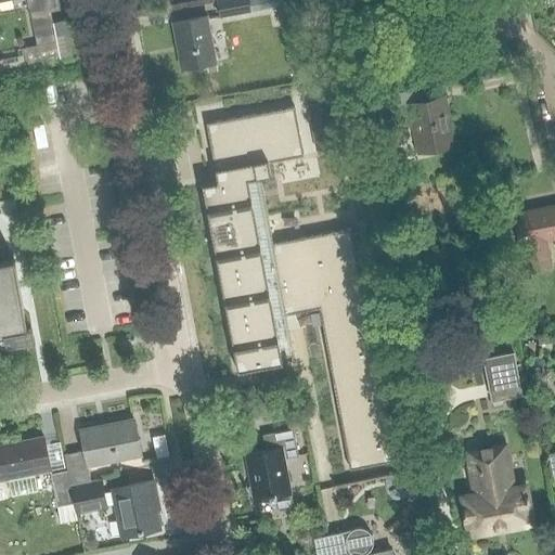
[(0,0),(0,1),(5,0),(26,0),(29,9),(30,9),(28,0),(0,0)]
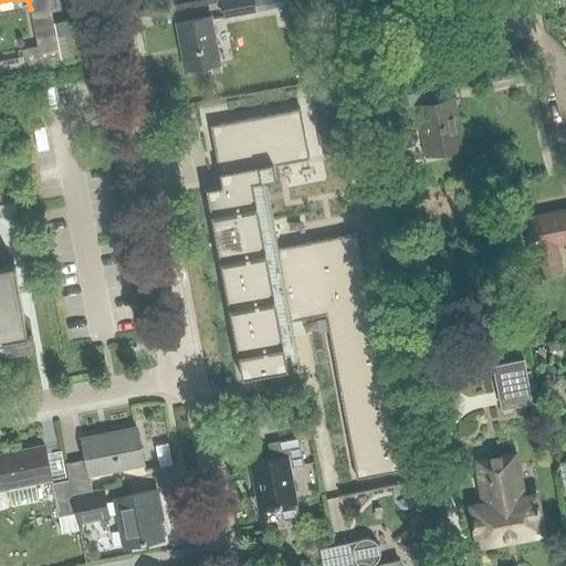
[(251,0),(232,0),(221,2),(224,19),(253,13),(251,0)]
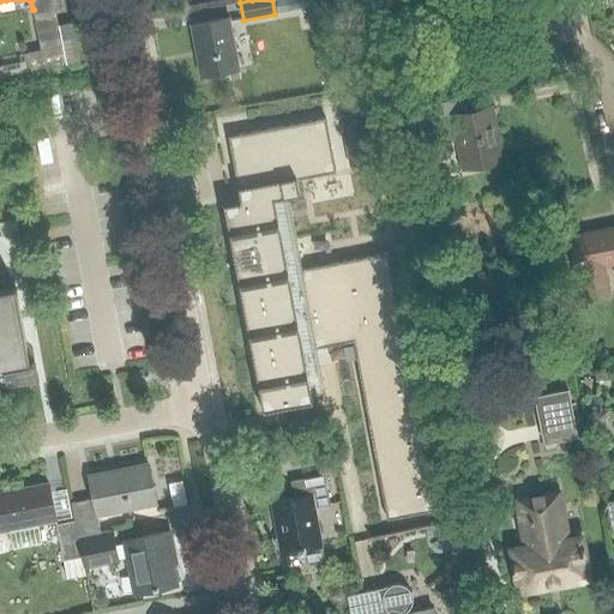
[(295,10),(293,0),(275,0),(278,13),(295,10)]
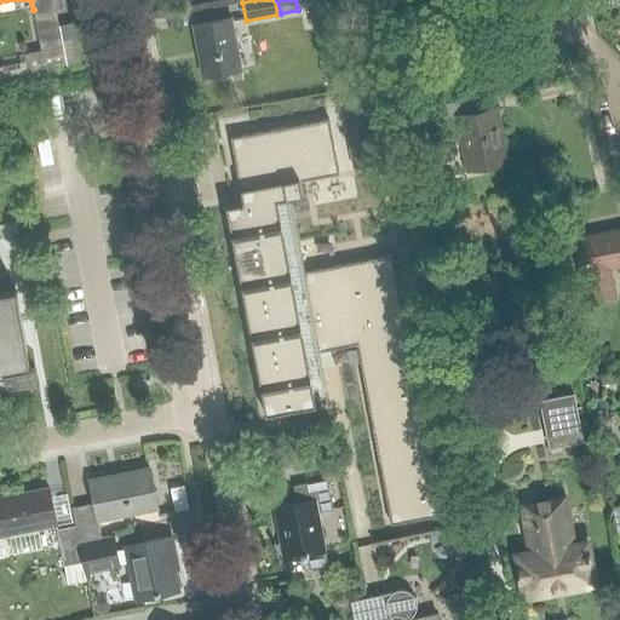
[(229,18),(191,26),(195,50),(200,49),(206,78),(239,70),(229,18)]
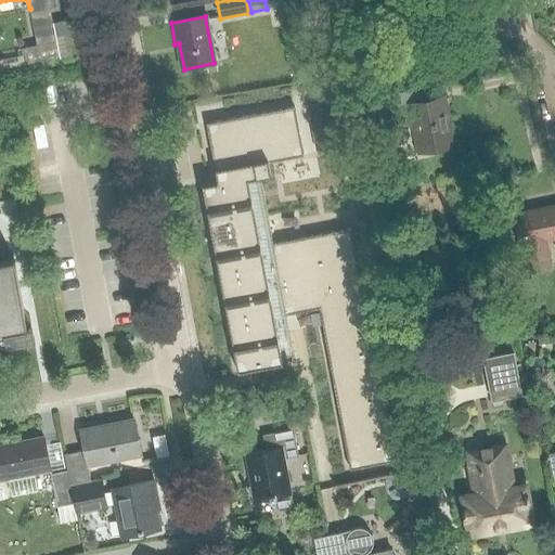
[(60,57),(56,41),(21,49),(24,65),(60,57)]
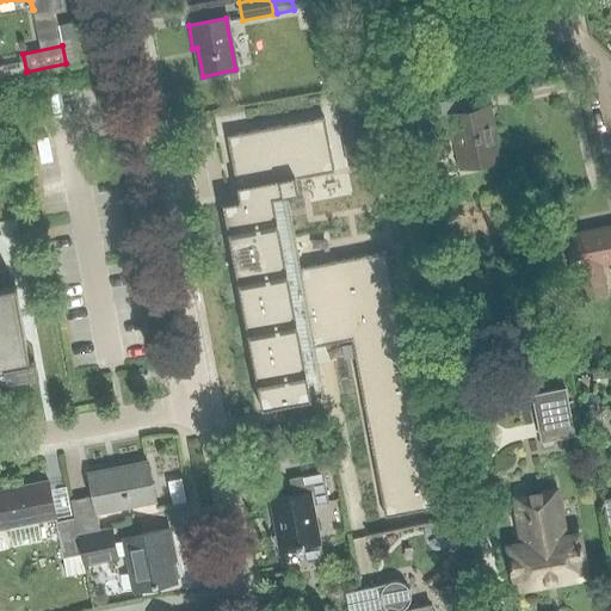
[(473,98),(430,106),(436,139),(452,135),(458,166),(503,158),(493,109),(475,112),(473,98)]
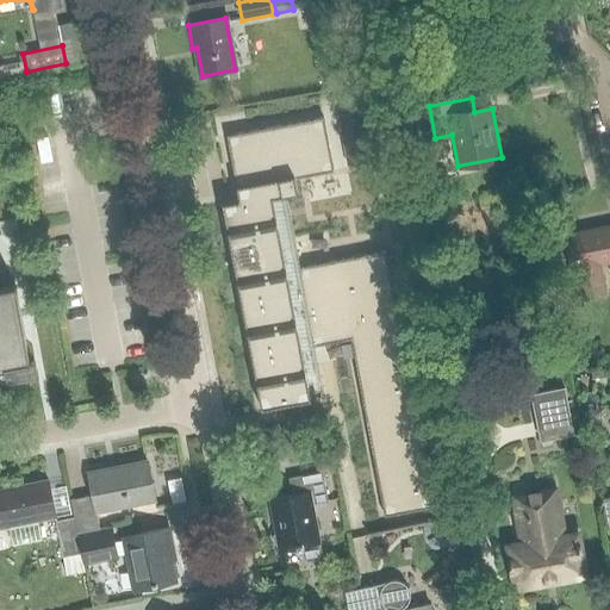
[(361,111),(338,114),(346,155),(369,150),(361,111)]
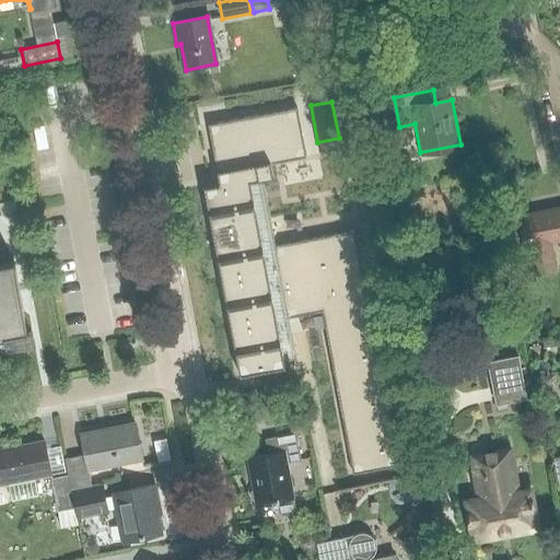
[(219,184),(203,186),(240,375),(284,366),(282,351),(276,319),(288,317),(323,311),(353,474),(399,465),(353,231),(276,246),(264,178),(272,177),(270,164),(306,158),(298,108),(208,125),(219,184)]
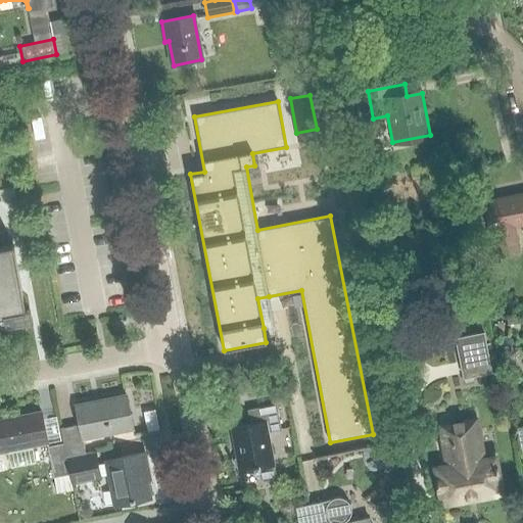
[(522,196),(485,204),(491,230),(494,230),(498,255),(518,251),(513,226),(522,224),(522,196)]
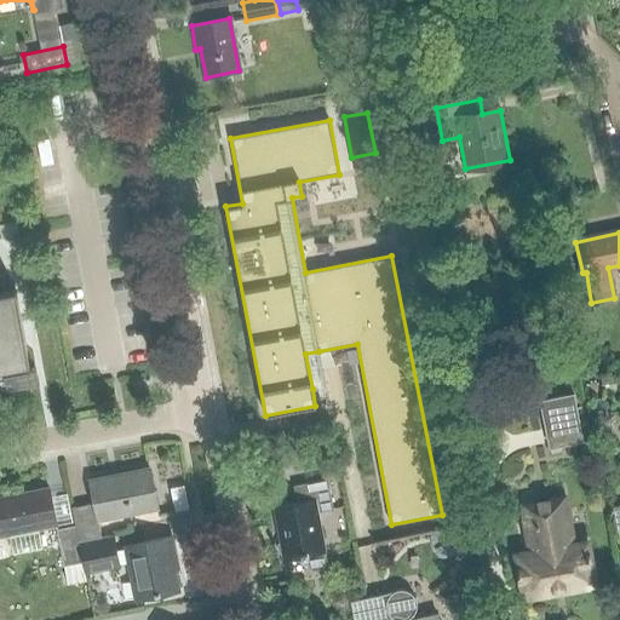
[(0,374),(30,369),(16,290),(0,292),(0,374)]
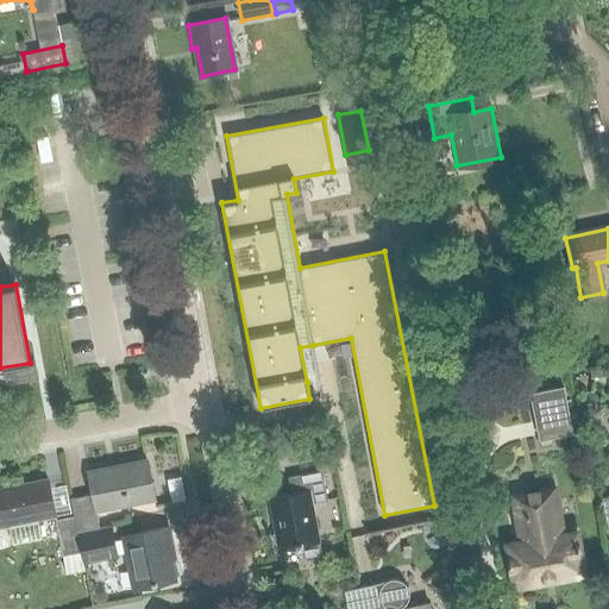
[(564,390),(532,396),(539,439),(571,433),(564,390)]
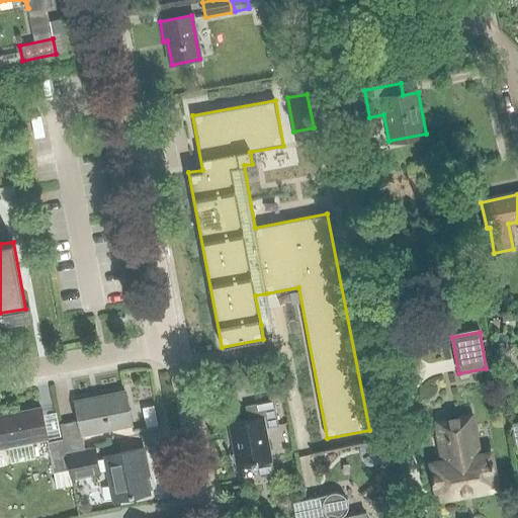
[(496,337),(495,343),(498,348),(504,349),(509,346),(510,340),(507,335),(501,334),(496,337)]
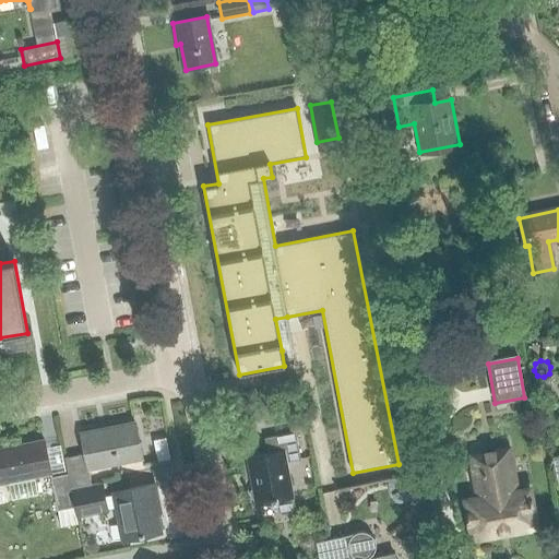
[(88,470),(142,459),(134,421),(81,432),(85,454),(64,458),(68,475),(71,489),(92,485),(88,470)]
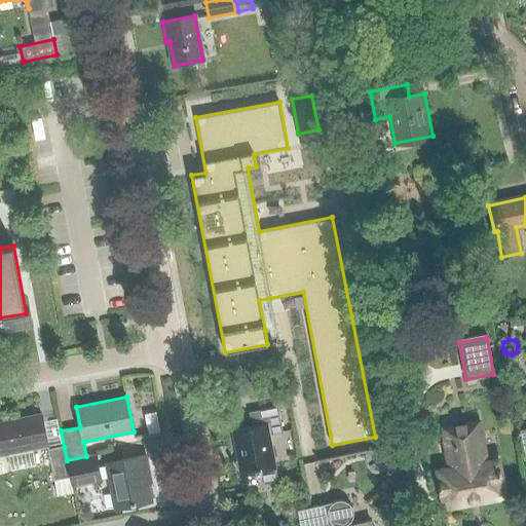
[(269,435),(283,433),(277,407),(249,412),(252,426),(232,430),(237,458),(235,462),(236,468),(240,472),(240,475),(256,472),(256,473),(260,472),(262,482),(266,484),(274,482),(277,478),(269,435)]
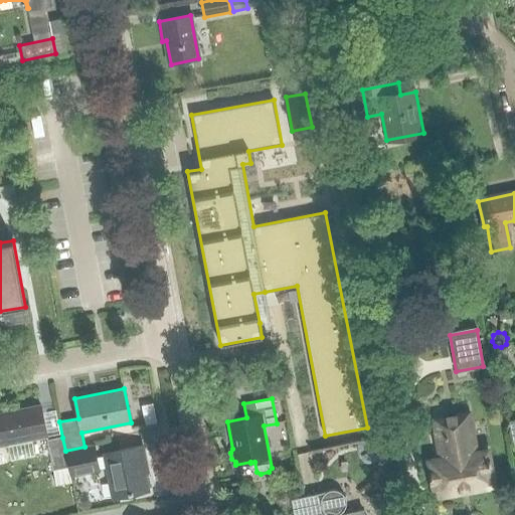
[(0,413),(0,445),(46,436),(40,405),(0,413)]
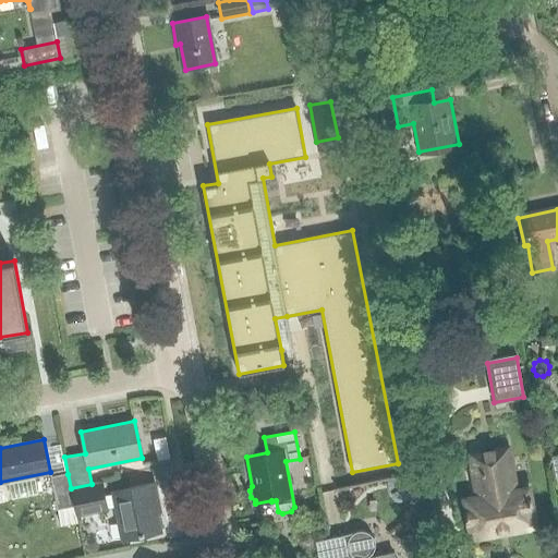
[(470,523),(473,536),(534,525),(528,490),(516,493),(508,449),(471,456),(478,499),(466,501),(468,509),(465,510),(469,523),(470,523)]
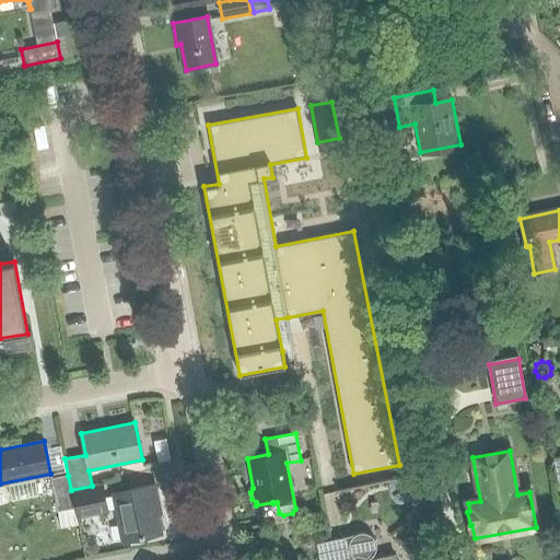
[(74,508),(74,506),(71,490),(68,476),(53,478),(58,511),(74,508)]
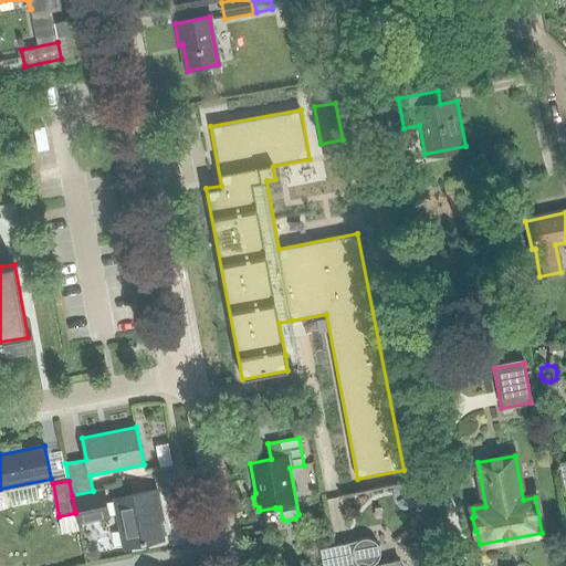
[(405,496),(416,494),(417,505),(428,503),(423,482),(402,485),(405,496)]
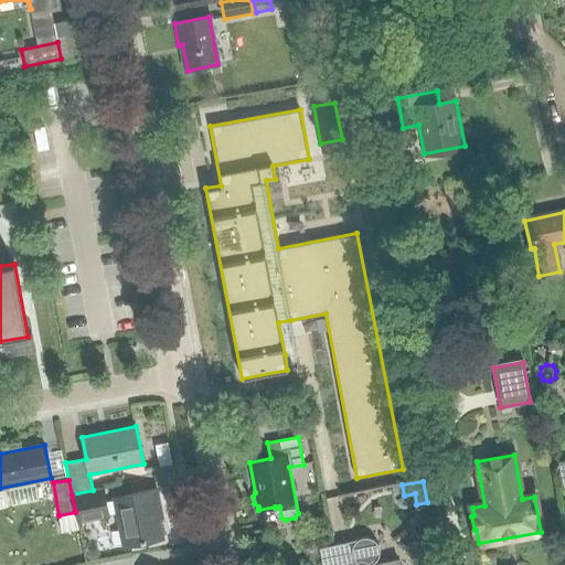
[(72,494),(75,511),(107,504),(103,488),(93,490),(72,494)]
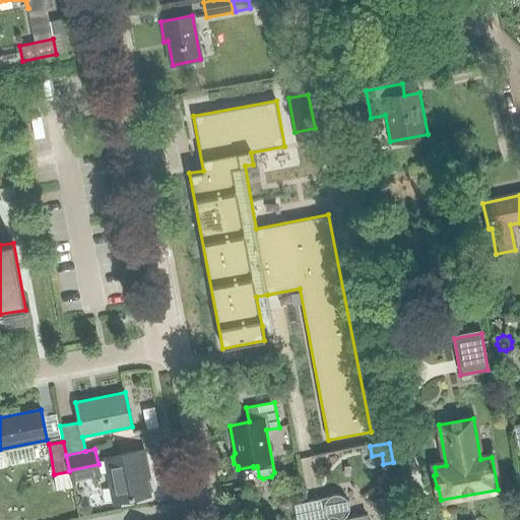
[(149,496),(144,469),(147,468),(143,451),(105,458),(114,503),(149,496)]
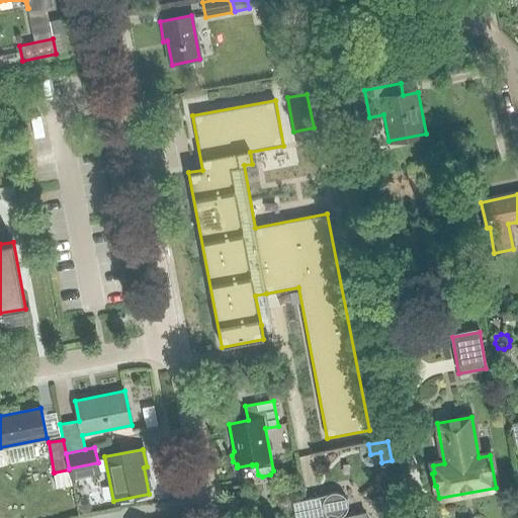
[(295,517),(365,517),(365,514),(346,517),(345,514),(348,508),(347,502),(344,496),(338,493),(332,492),(326,495),(319,497),(292,502),(295,517)]
